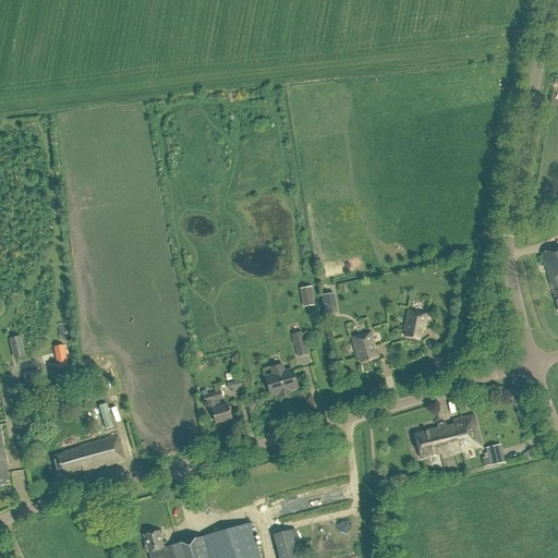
[(557,307),(557,250),(544,254),(543,254),(557,307)]
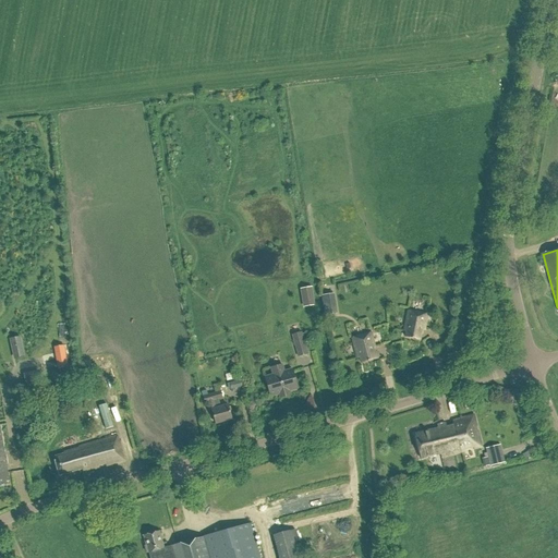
[(300,288),(303,306),(315,305),(312,287),(300,288)]
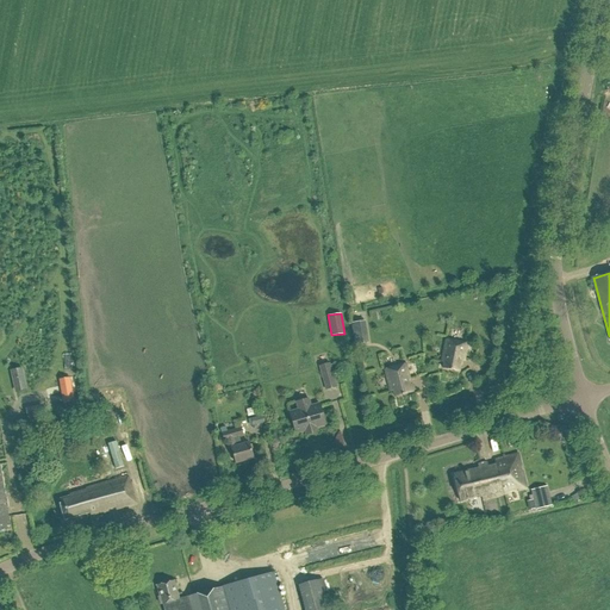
[(352,324),(355,344),(368,342),(365,322),(352,324)]
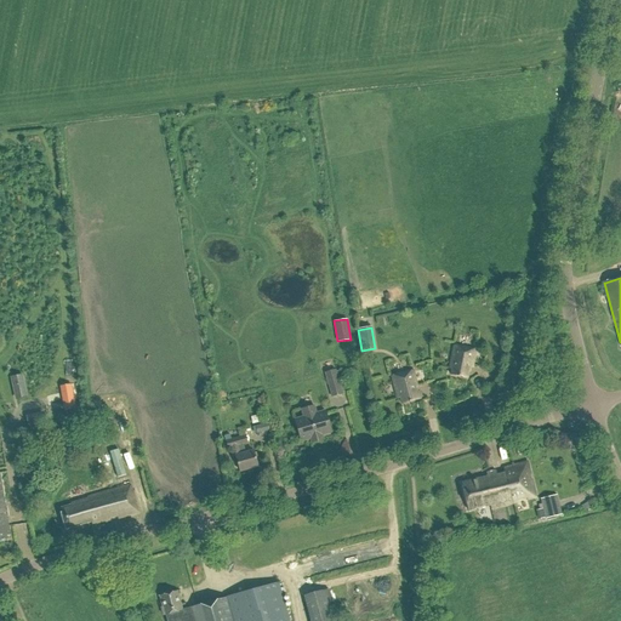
[(472,368),(476,351),(454,347),(449,369),(453,369),(451,375),(467,379),(469,368),(472,368)]
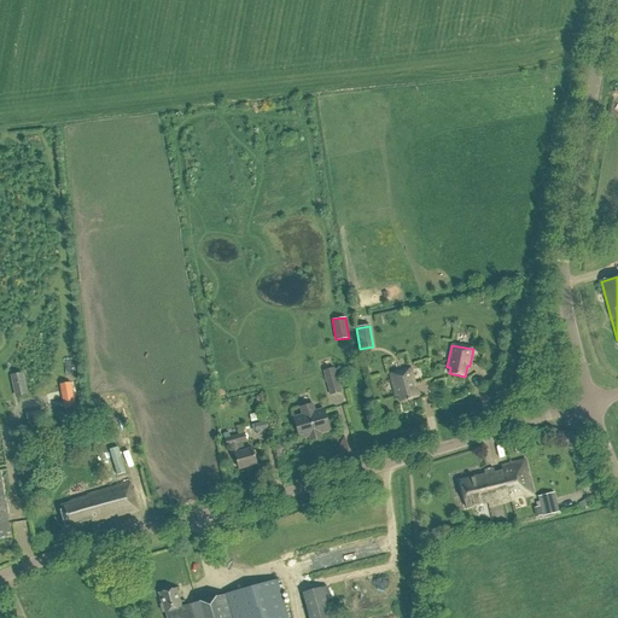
[(324,372),(330,395),(340,391),(334,368),(324,372)]
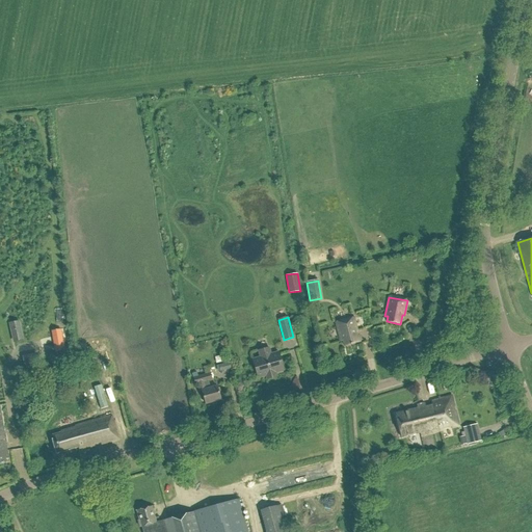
[(360,342),(353,318),(336,323),(341,342),(343,341),(344,346),(360,342)]
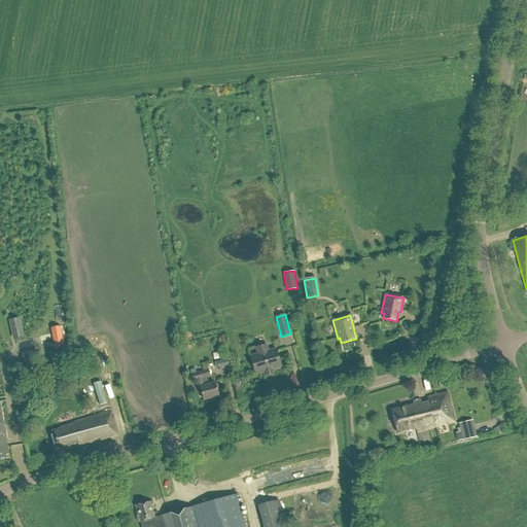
[(9,320),(13,339),(24,337),(20,317),(9,320)]
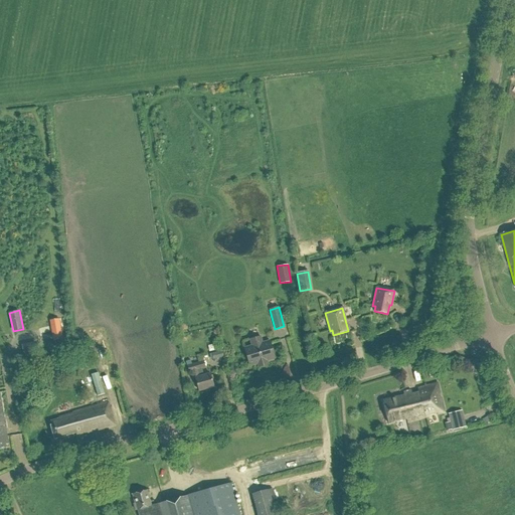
[(265,313),(255,313),(255,334),(265,334),(265,313)]
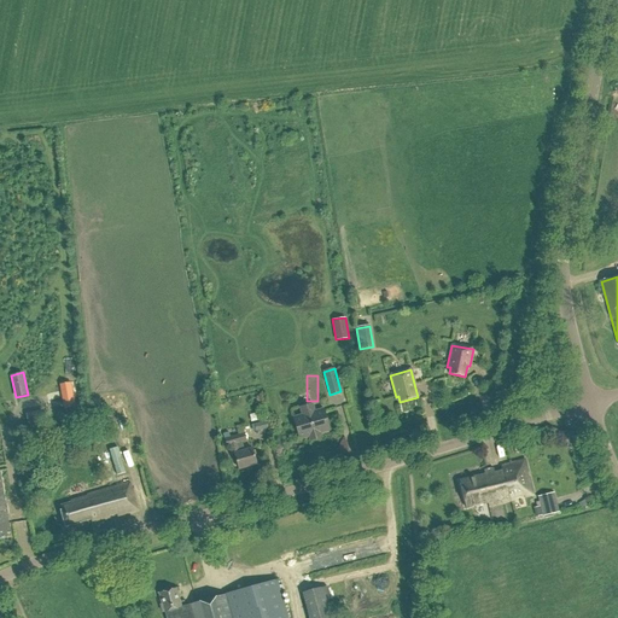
[(395,410),(392,388),(374,390),(378,413),(395,410)]
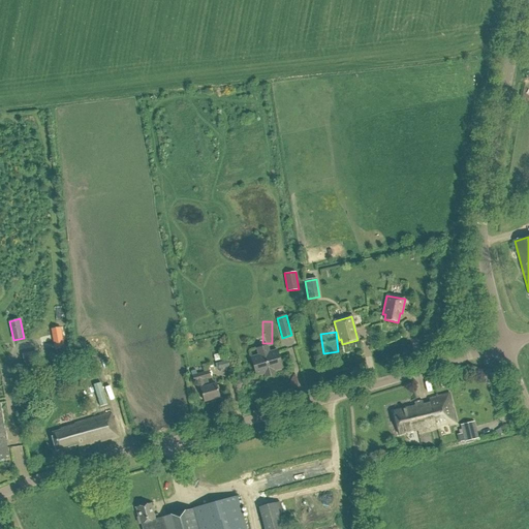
[(271,372),(281,369),(277,351),(270,353),(268,345),(256,348),(258,356),(251,359),(256,376),(267,373),(267,375),(272,374),(271,372)]
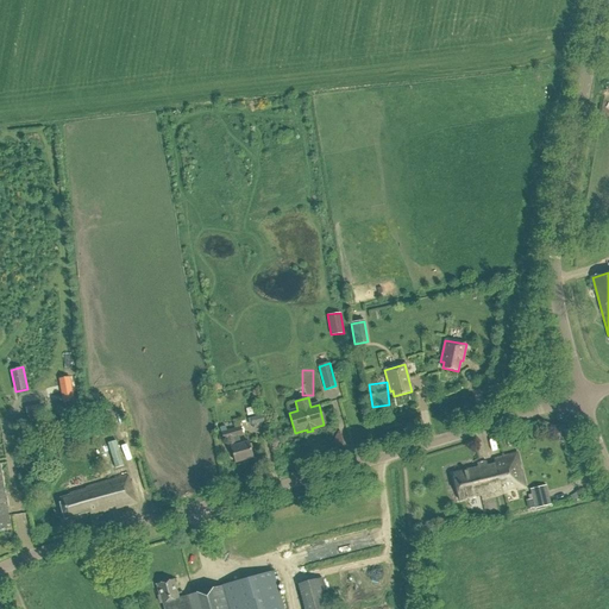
[(240,443),(238,435),(243,434),(240,427),(221,433),(224,440),(225,440),(227,449),(231,447),(234,463),(252,458),(248,440),(240,443)]
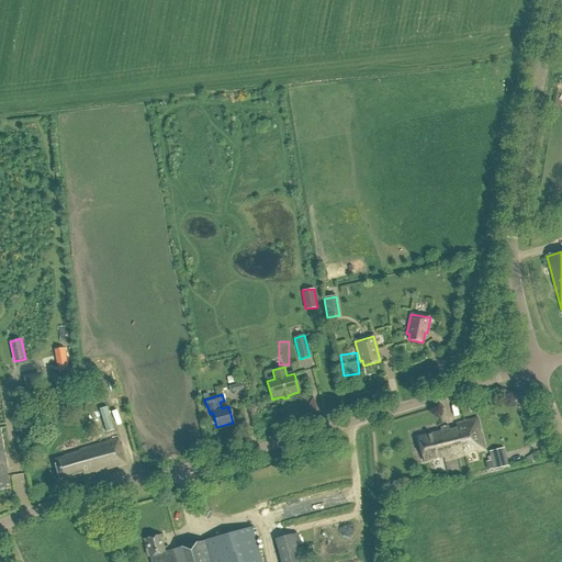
[(108,406),(99,409),(105,433),(114,430),(108,406)]
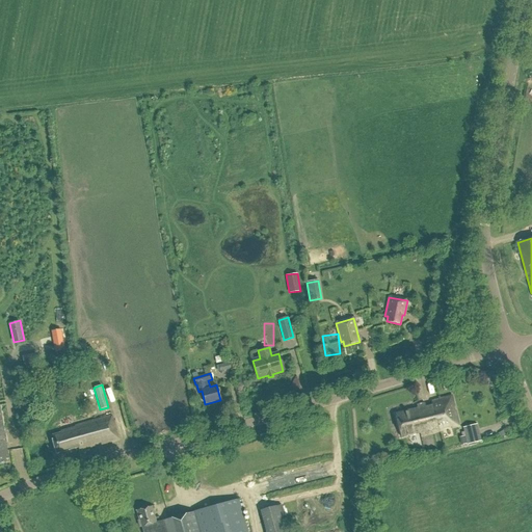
[(432,402),(432,405),(440,431),(443,431),(442,428),(451,426),(452,429),(458,427),(451,397),(432,402)]
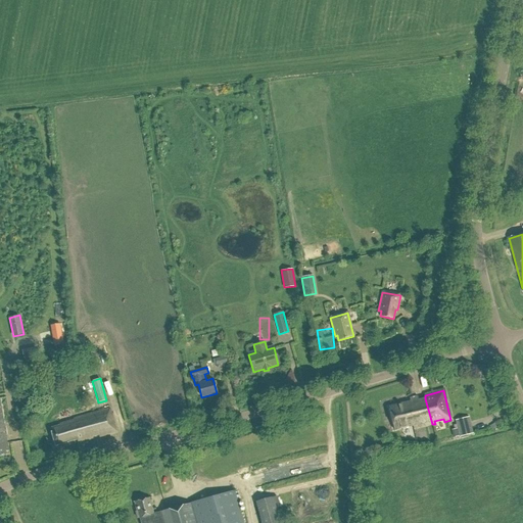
[(432,424),(425,398),(418,400),(418,397),(409,399),(410,402),(388,408),(393,431),(413,427),(413,429),(432,424)]
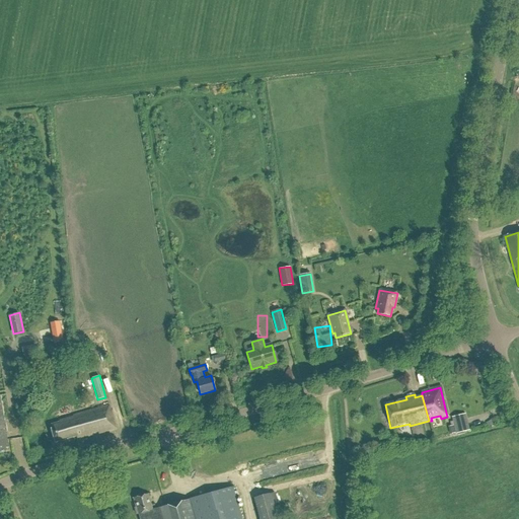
[(78,440),(116,429),(109,406),(56,423),(57,425),(51,427),(55,444),(78,438),(78,440)]
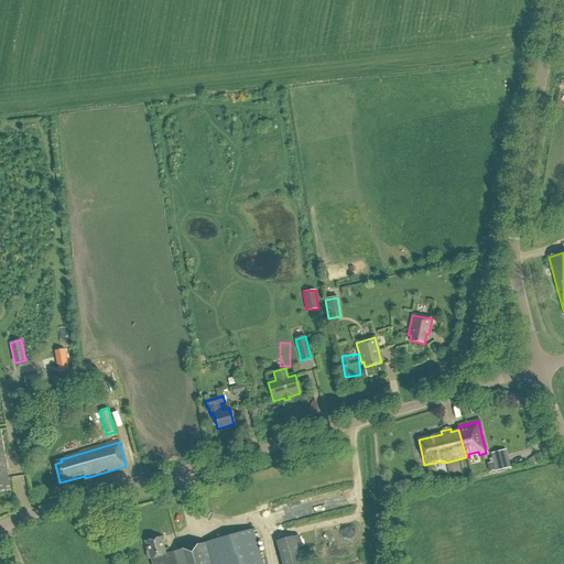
[(490,453),(495,472),(510,468),(506,449),(490,453)]
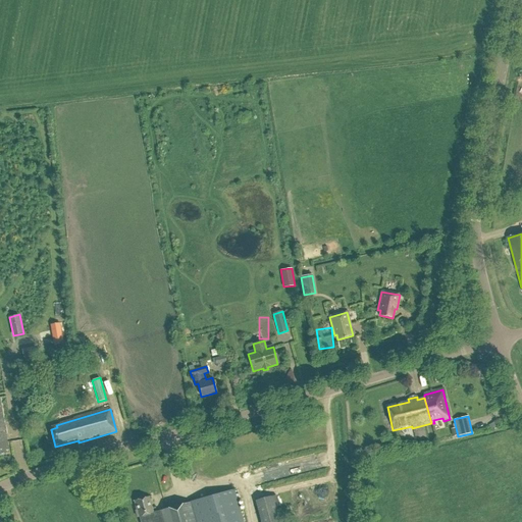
[(437,441),(455,437),(452,420),(434,424),(437,441)]
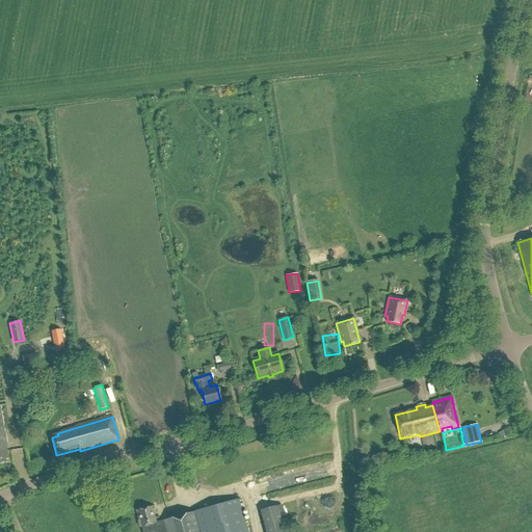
[(115,450),(116,458),(126,456),(125,449),(115,450)]
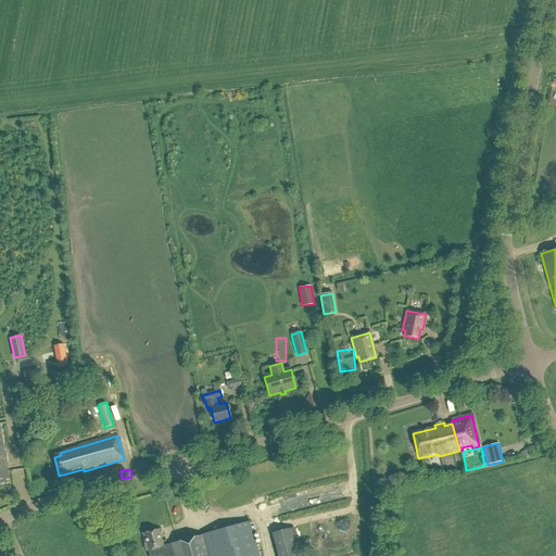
[(275,519),(276,527),(289,523),(288,517),(275,519)]
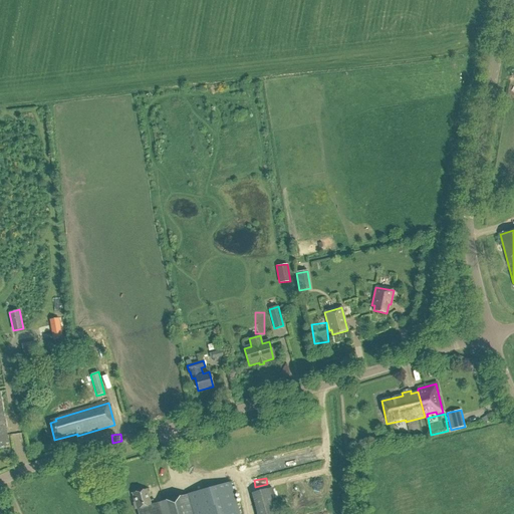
[(238,513),(230,482),(199,491),(200,492),(188,495),(150,506),(145,489),(132,493),(134,501),(133,502),(135,510),(144,508),(145,512),(159,508),(160,513),(238,513)]
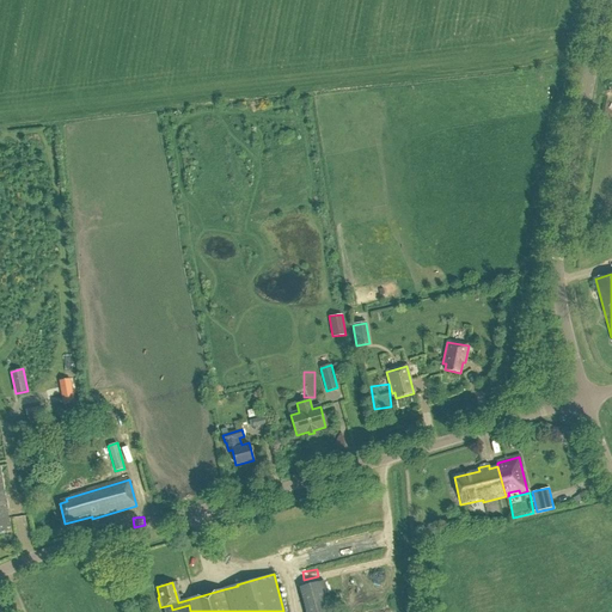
[(299,589),(305,611),(331,611),(323,582),(299,589)]
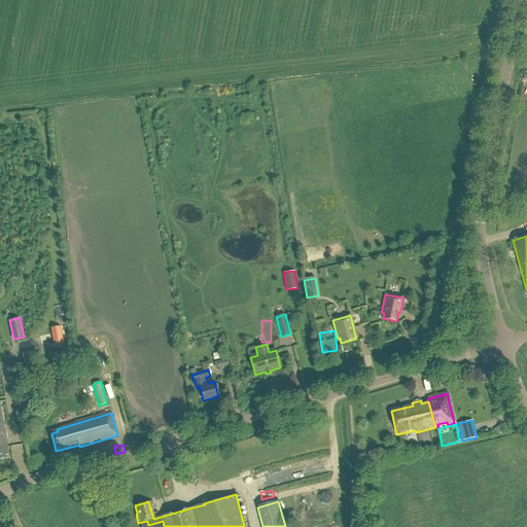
[(295,506),(288,510),(292,521),(300,518),(295,506)]
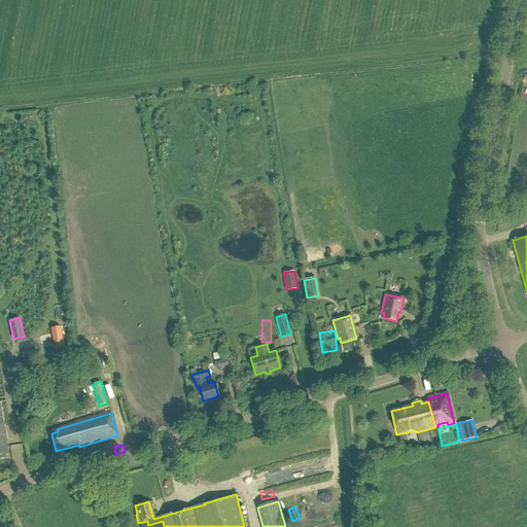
[(117,526),(130,525),(129,508),(117,510),(117,526)]
